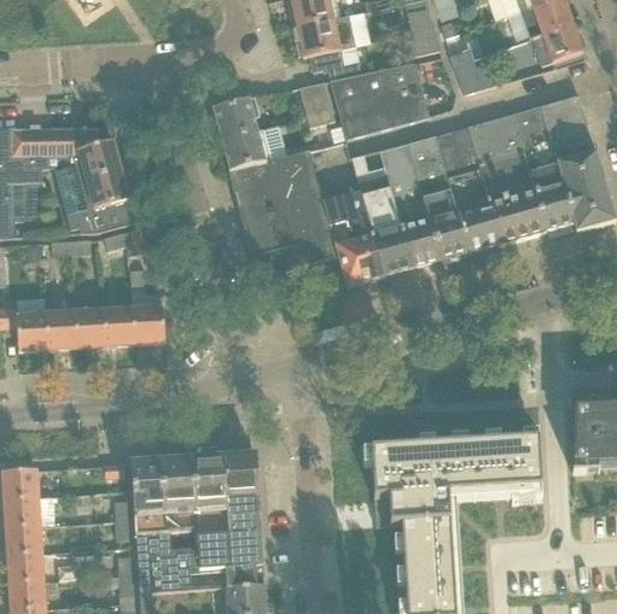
[(291,0),(297,27),(333,18),(330,0),(291,0)]
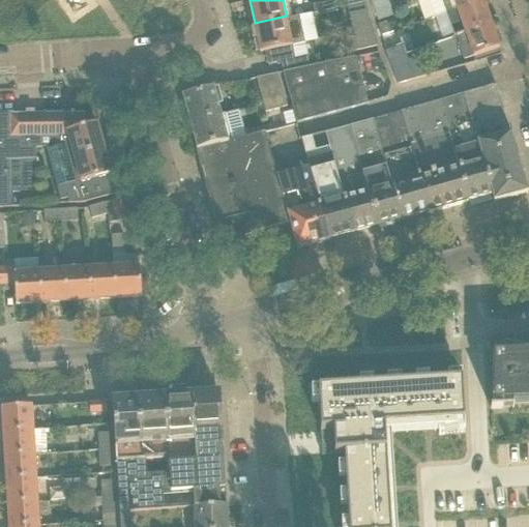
[(363,0),(348,3),(350,12),(365,8),(364,4),(363,0)]
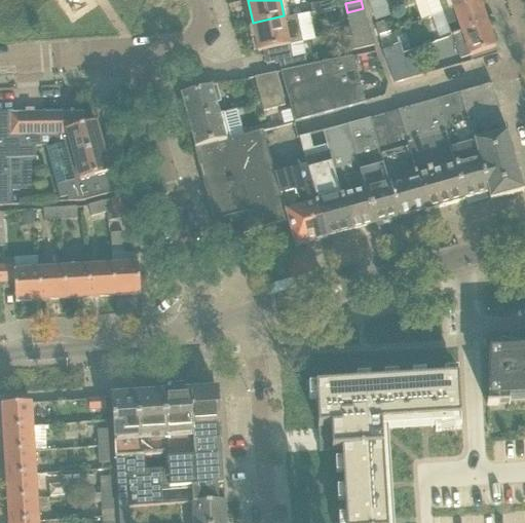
[(368,0),(372,9),(389,3),(387,0),(368,0)]
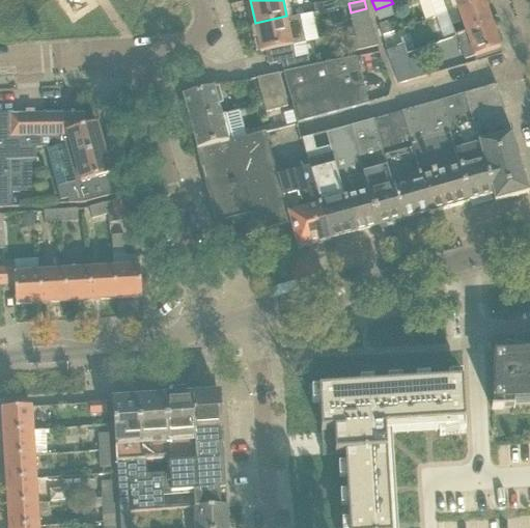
[(444,0),(448,9),(477,0),(444,0)]
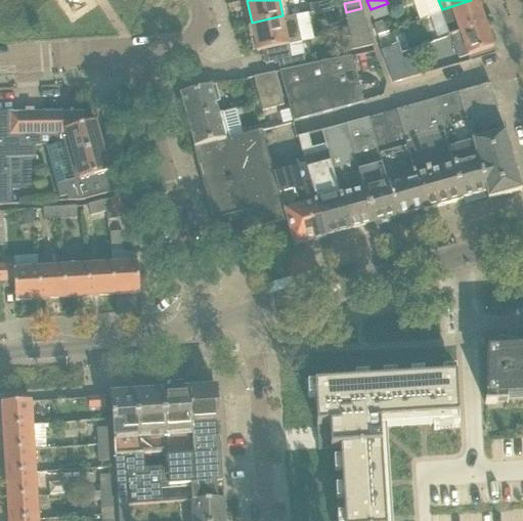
[(442,9),(450,33),(485,20),(478,0),(471,0),(442,9)]
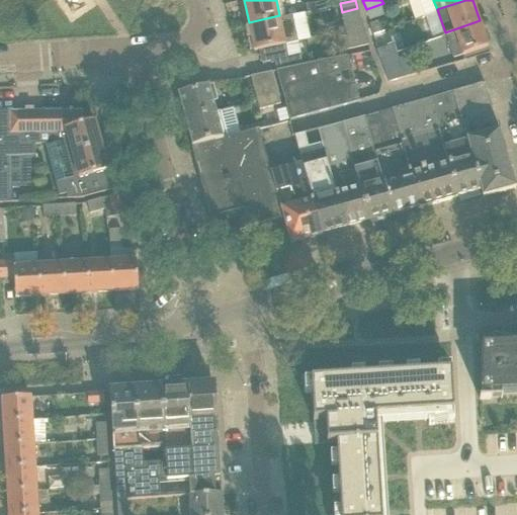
[(383,3),(366,9),(369,18),(386,11),(383,3)]
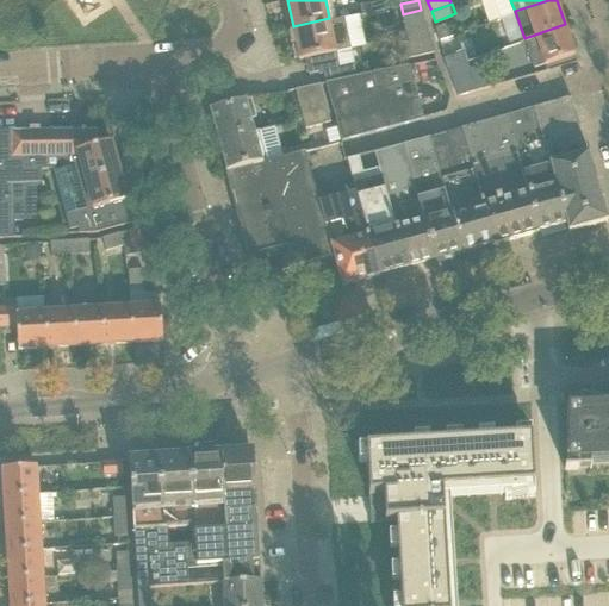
[(396,38),(399,57),(433,50),(421,10),(403,14),(401,14),(405,37),(396,38)]
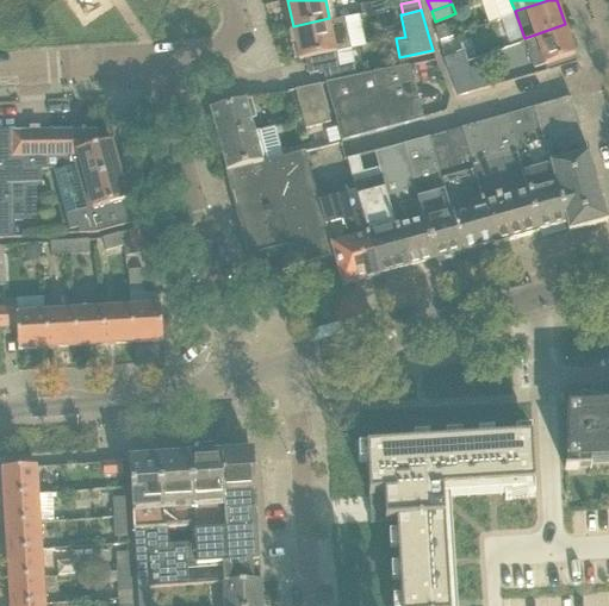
[(329,18),(293,26),(299,57),(305,56),(309,70),(340,64),(336,49),(349,47),(342,16),(329,18)]
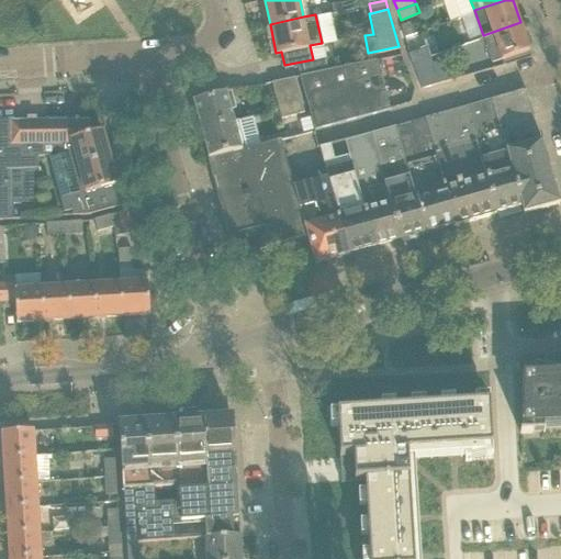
[(411,21),(402,23),(405,35),(414,33),(411,21)]
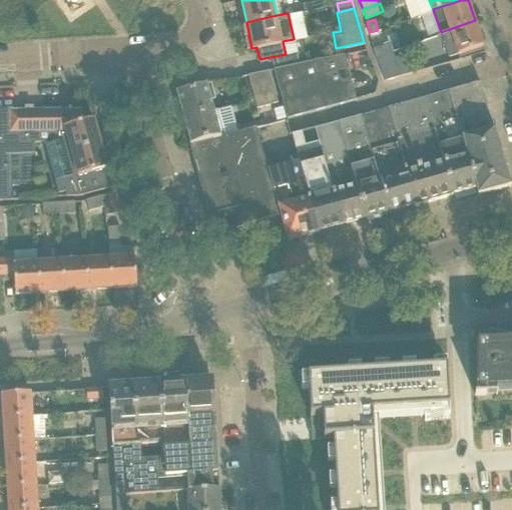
[(475,20),(441,32),(449,55),(483,43),(475,20)]
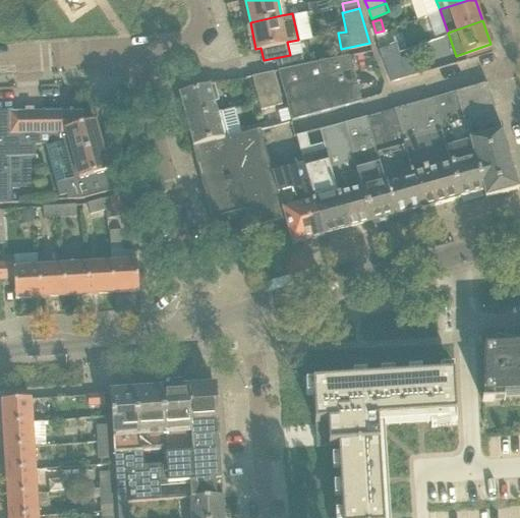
[(380,47),(383,56),(397,51),(394,42),(380,47)]
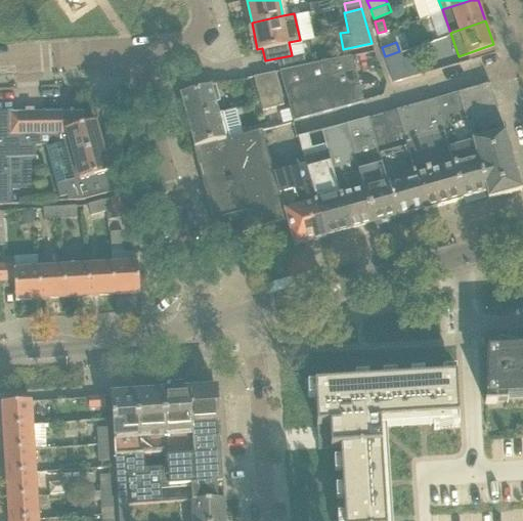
[(403,61),(399,51),(385,56),(388,67),(393,81),(421,73),(416,57),(403,61)]
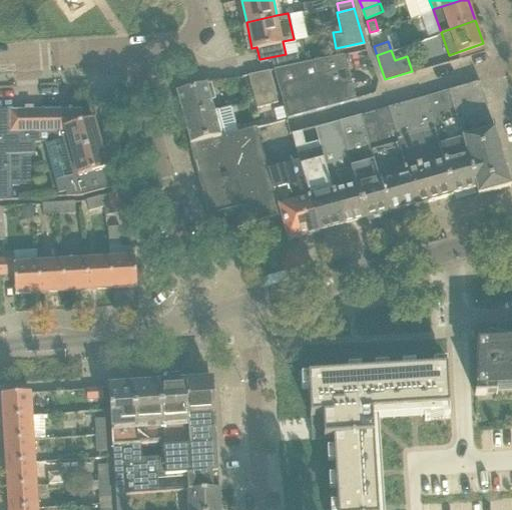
[(288,115),(356,96),(345,53),(274,68),(288,115)]
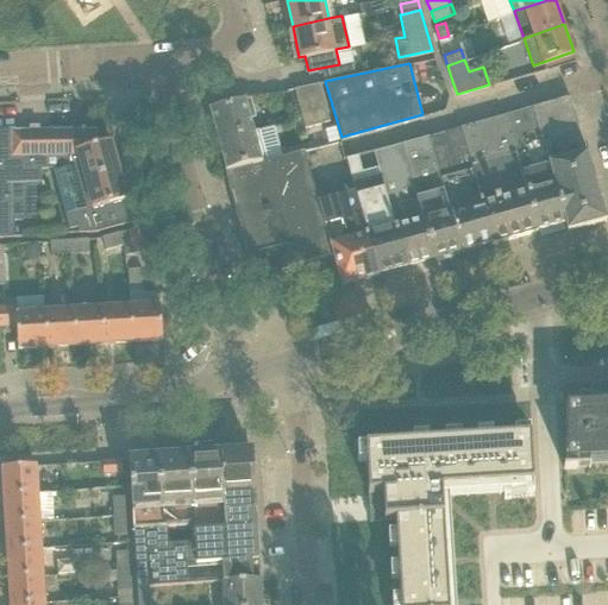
[(294,87),(302,115),(327,109),(319,81),(294,87)]
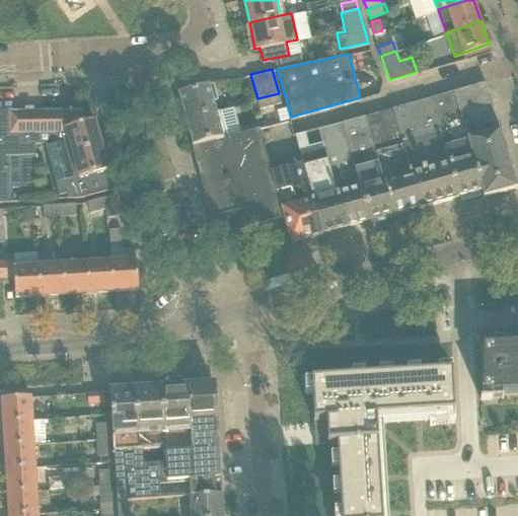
[(454,116),(442,120),(445,133),(451,131),(455,144),(467,140),(482,189),(484,196),(517,187),(515,181),(497,120),(486,81),(466,86),(447,91),(454,116)]
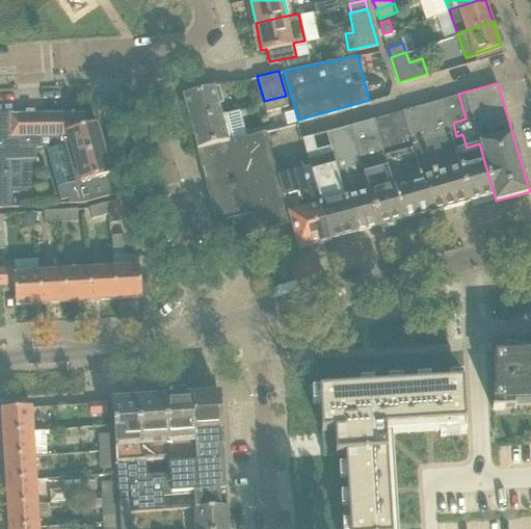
[(214,85),(183,94),(183,97),(190,122),(221,112),(214,85)]
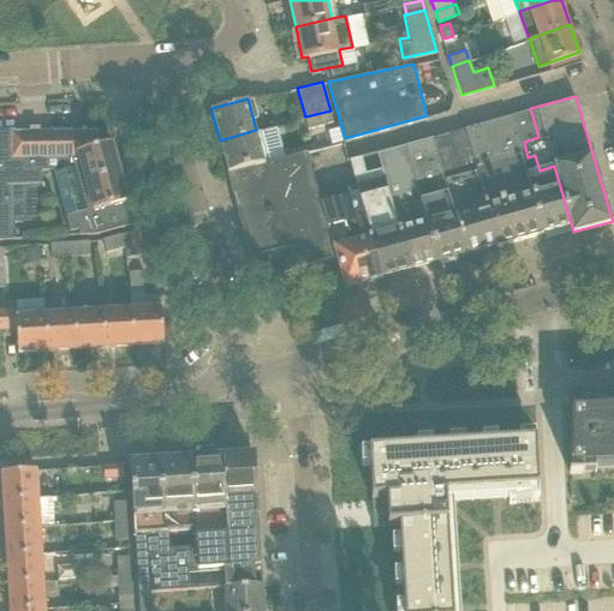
[(530,108),(510,114),(528,179),(529,179),(543,232),(571,223),(554,166),(540,171),(535,155),(528,157),(524,142),(538,137),(530,108)]
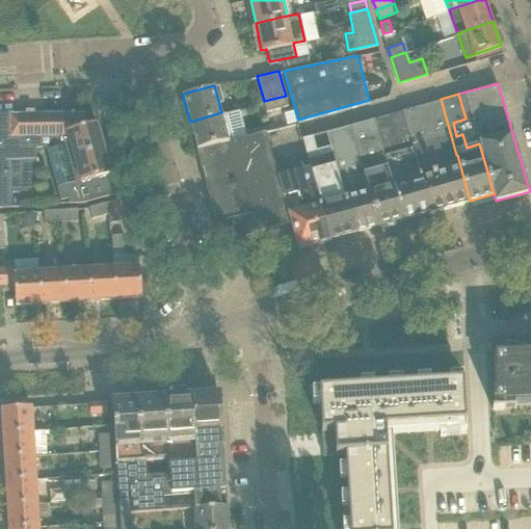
[(286,96),(264,101),(266,109),(288,103),(286,96)]
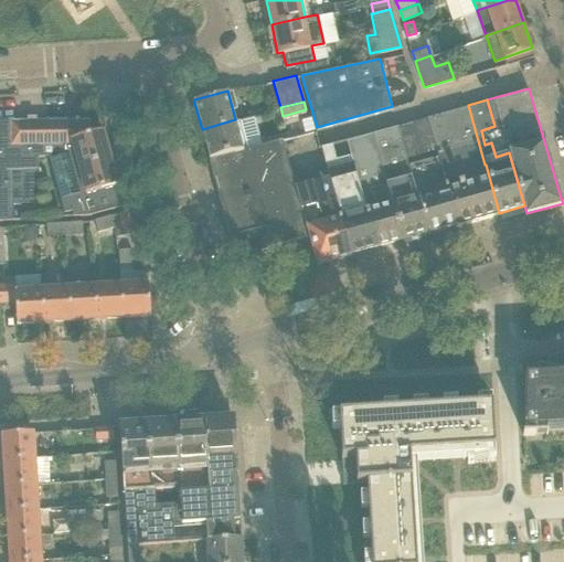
[(468,105),(428,116),(458,224),(499,213),(486,165),(485,165),(468,105)]
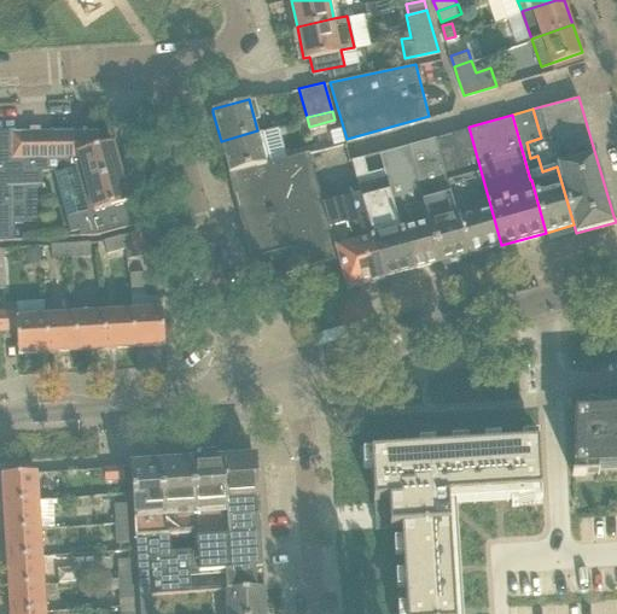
[(257,130),(221,141),(230,171),(285,156),(281,142),(277,126),(257,130)]
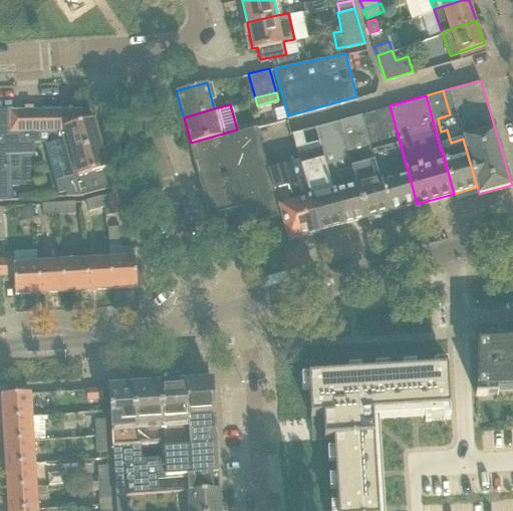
[(390,105),(360,112),(388,212),(417,204),(390,105)]
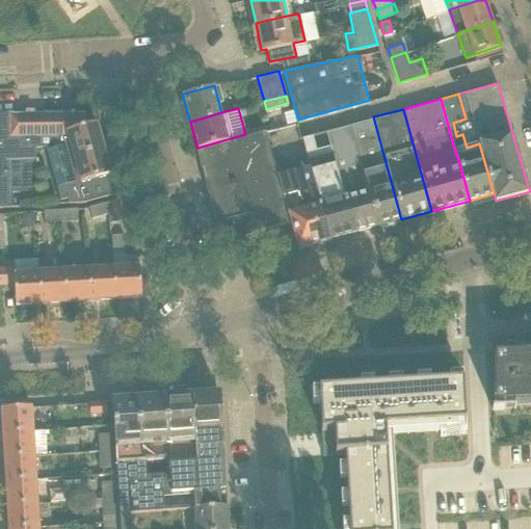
[(50,160),(74,154),(104,146),(98,121),(87,123),(84,110),(0,111),(0,206),(14,205),(14,190),(37,190),(35,148),(46,144),(50,160)]
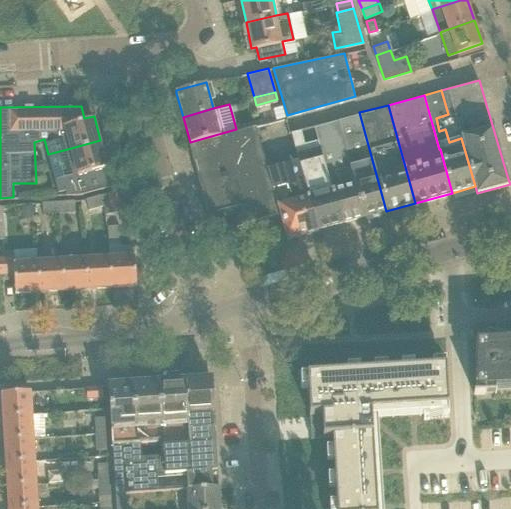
[(359,112),(336,119),(363,217),(386,211),(359,112)]
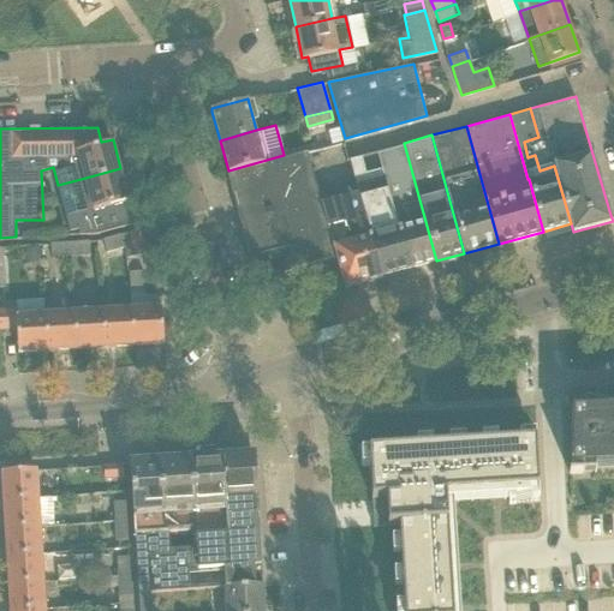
[(404,143),(377,150),(382,167),(409,269),(436,261),(404,143)]
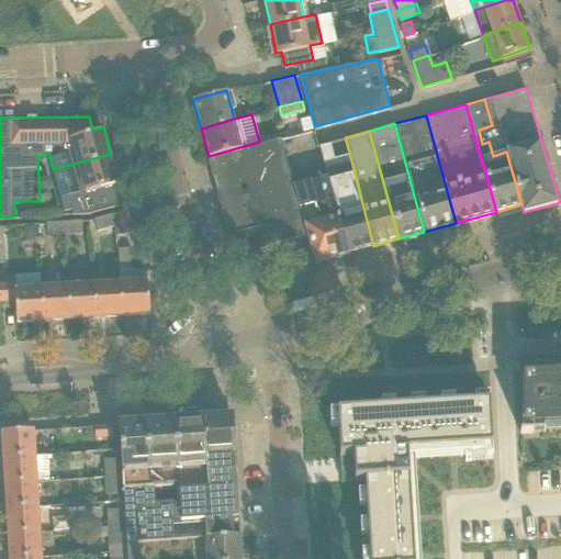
[(234,255),(309,234),(294,183),(281,136),(259,142),(209,156),(209,157),(234,255)]
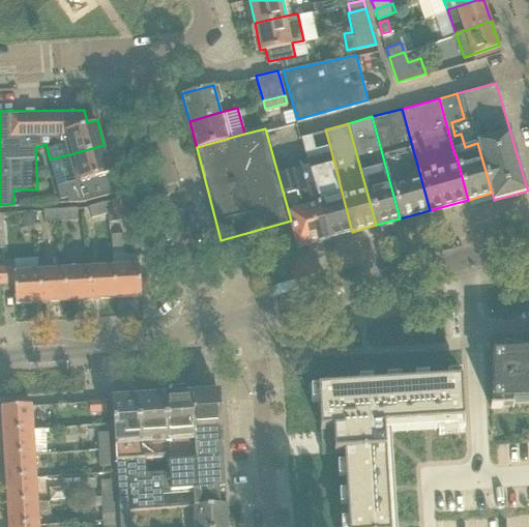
[(313,133),(301,136),(309,165),(328,238),(352,232),(329,144),(317,147),(313,133)]
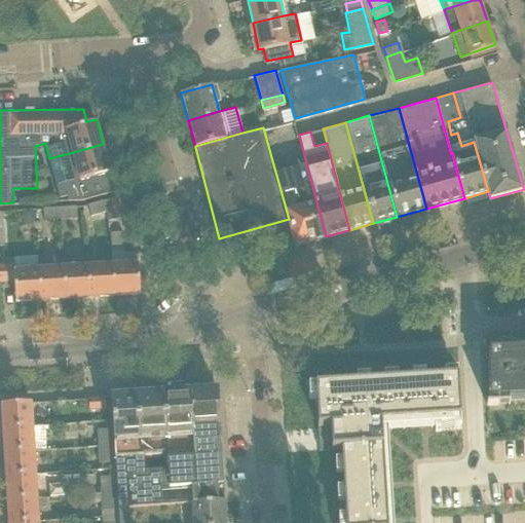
[(73,152),(49,158),(60,195),(67,193),(69,198),(83,198),(115,189),(103,144),(73,152)]
